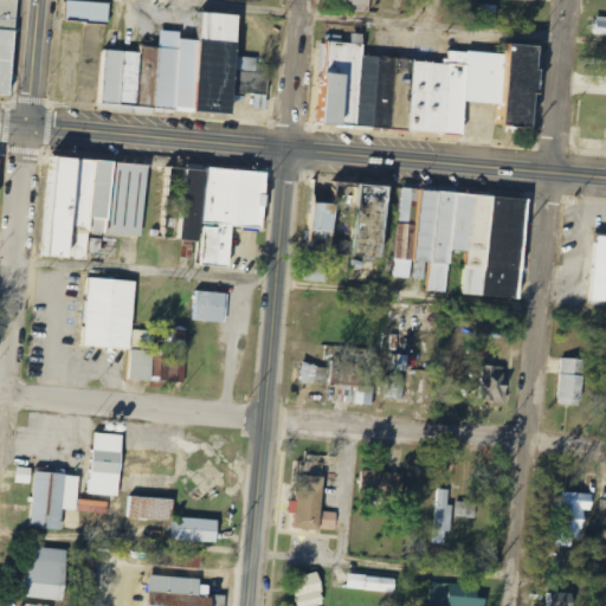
[(0,0),(0,95),(10,96),(15,0),(0,0)]
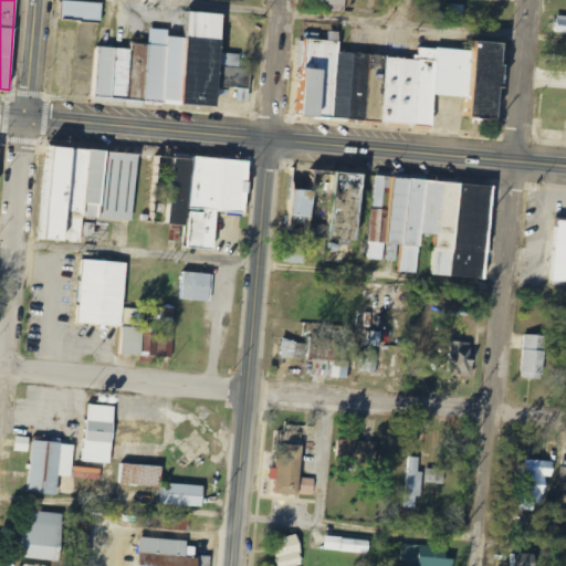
[(321,0),(321,2),(328,3),(327,11),(344,13),(345,0),(321,0)]
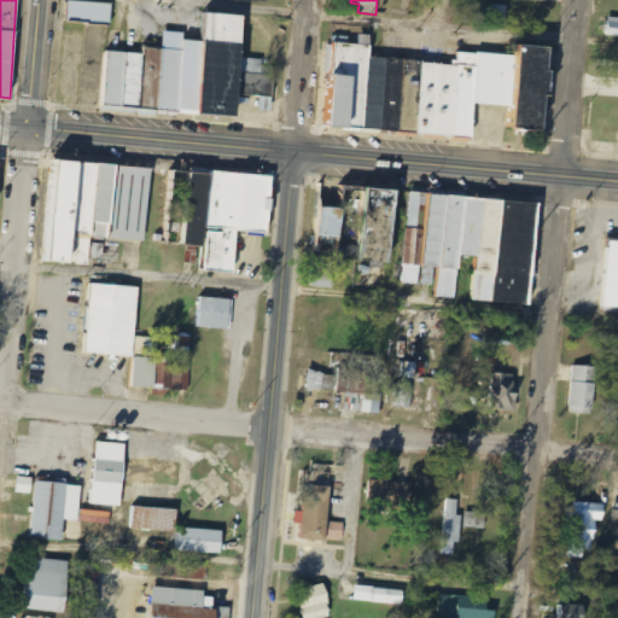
[(114,25),(114,4),(70,1),(69,23),(114,25)]
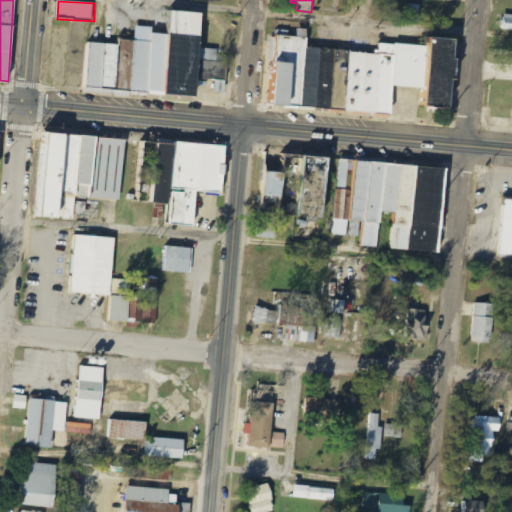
[(114,89),(196,97),(197,80),(223,82),(225,65),(214,64),(216,51),(200,50),(204,15),(171,12),(169,35),(152,33),(152,43),(119,40),(118,45),(114,89)]
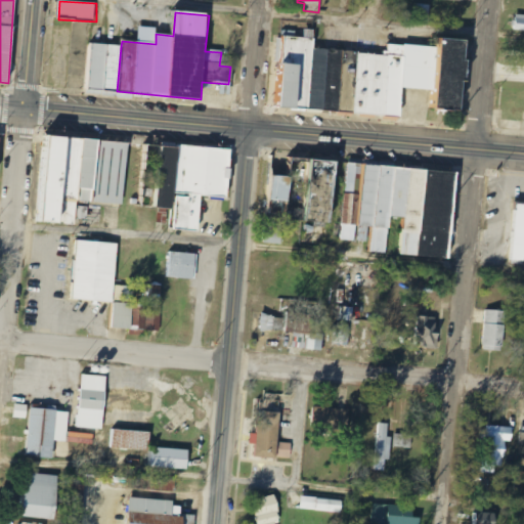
[(279,110),(399,118),(401,89),(429,91),(428,110),(461,113),(466,41),(434,39),(434,47),(387,44),(386,54),(312,49),(313,33),(304,32),(304,38),(285,37),(279,110)]
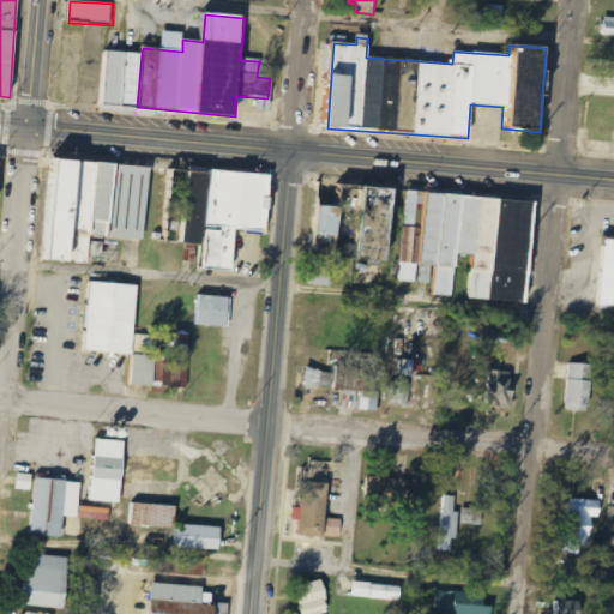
[(124,53),(104,50),(100,103),(119,104),(124,53)]
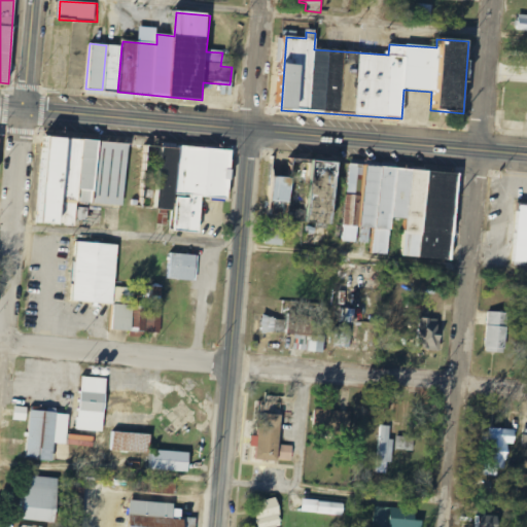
[(121,46),(106,45),(102,90),(117,92),(121,46)]
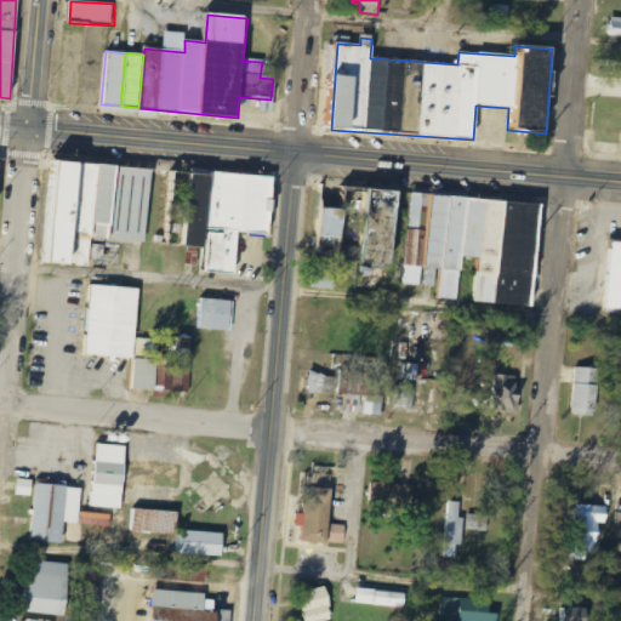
[(263,113),(275,113),(275,100),(263,98),(263,113)]
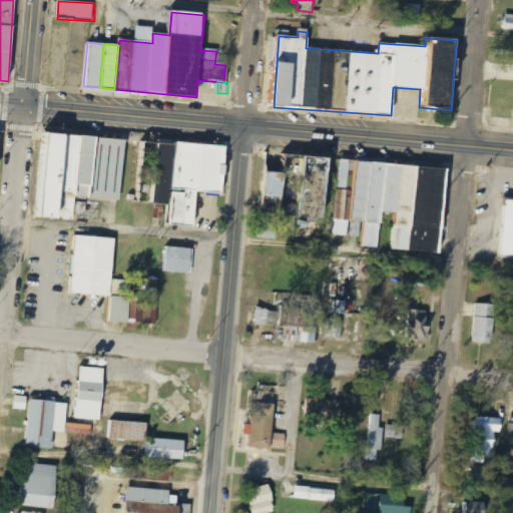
[(96,137),(40,133),(35,218),(74,220),(75,197),(92,198),(96,137)]
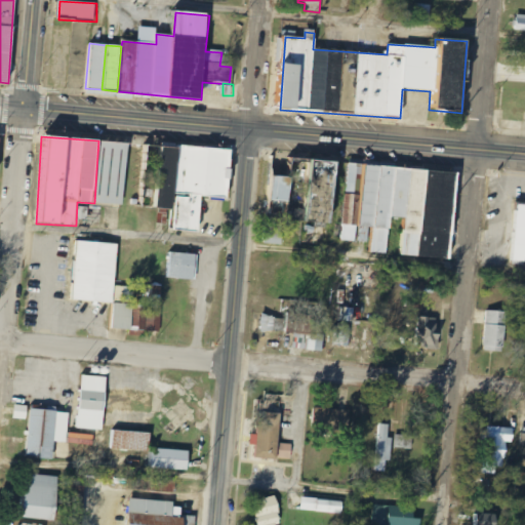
[(157,145),(153,209),(156,209),(155,225),(167,226),(168,217),(173,218),(172,231),(198,233),(201,198),(227,200),(231,151),(157,145)]
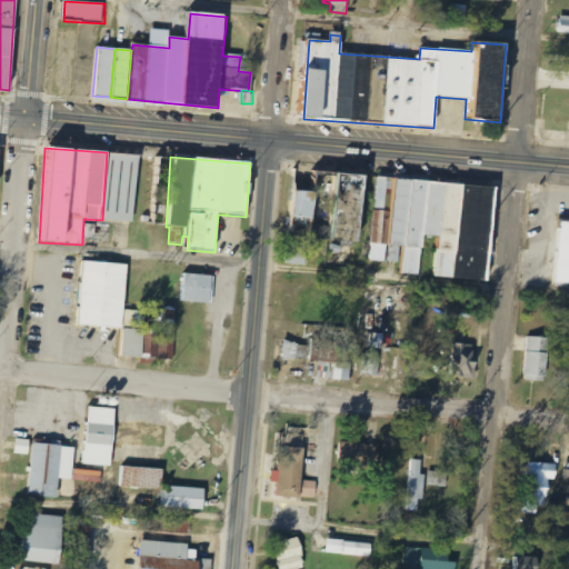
[(359,242),(365,178),(337,175),(337,173),(292,170),(286,237),(359,242)]
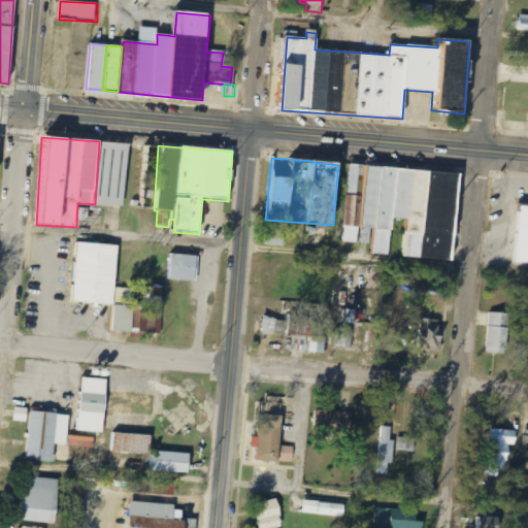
[(403,257),(452,261),(459,174),(348,165),(341,249),(356,250),(358,228),(373,230),(372,255),(389,256),(392,220),(406,221),(403,257)]
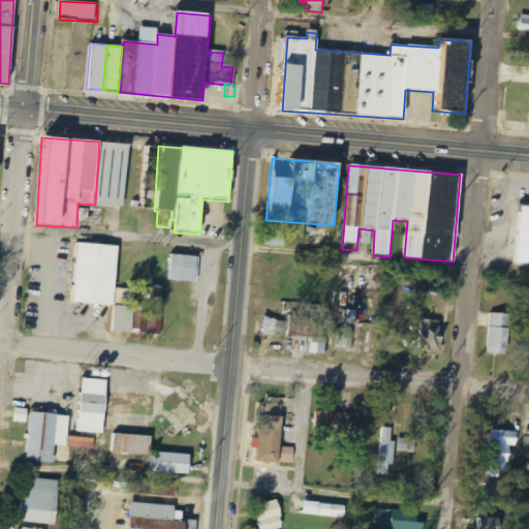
[(528,207),(518,207),(515,266),(528,266),(528,207)]
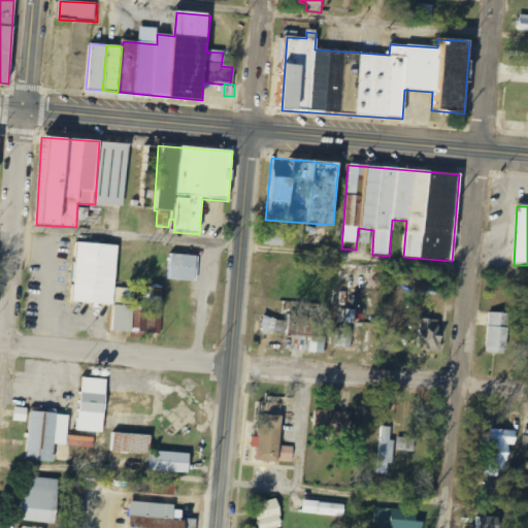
[(158,334),(160,297),(151,297),(150,307),(132,306),(133,289),(114,288),(117,245),(73,242),(69,303),(112,305),(111,331),(158,334)]
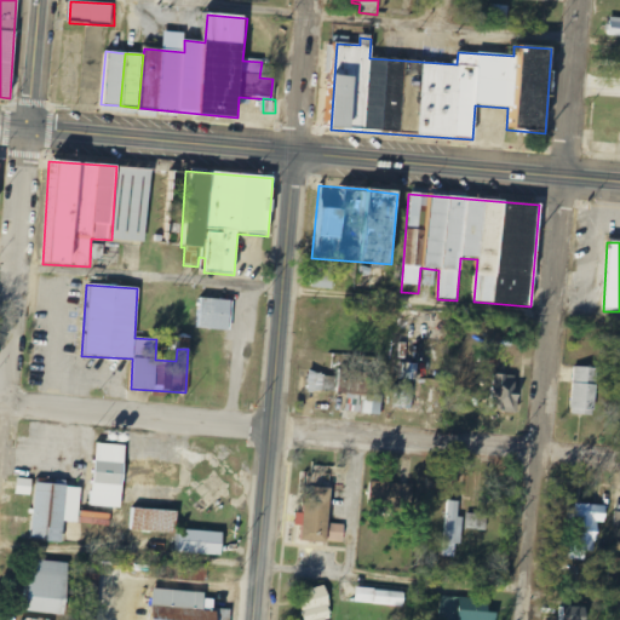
[(233,300),(202,299),(201,329),(231,331),(233,300)]
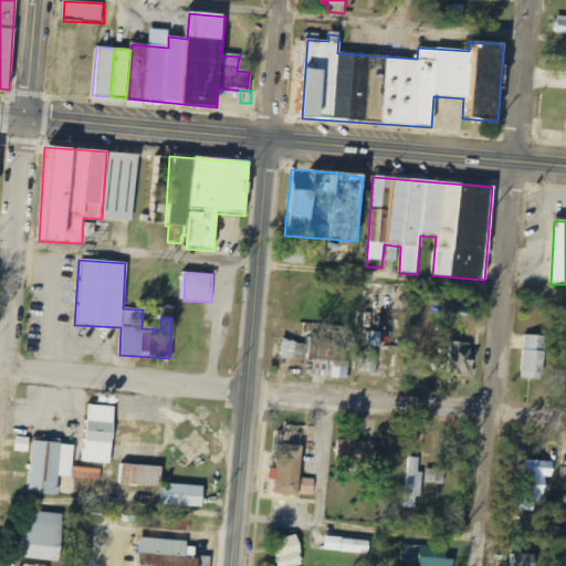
[(165,323),(175,322),(174,310),(165,310),(165,323)]
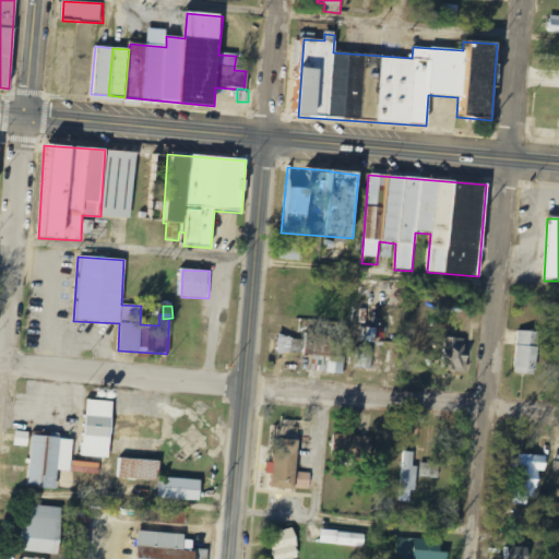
[(377,329),(364,328),(363,342),(377,343),(377,329)]
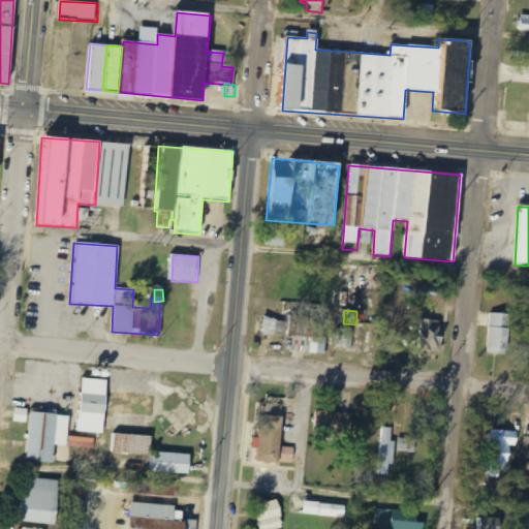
[(509,354),(510,314),(491,313),(489,354),(509,354)]
